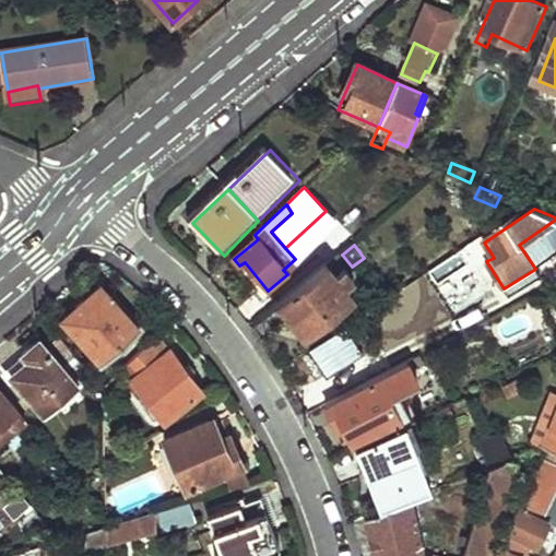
[(335,276),(326,263),(279,302),(306,335),(353,297),(345,288),(353,282),(343,271),(335,276)]
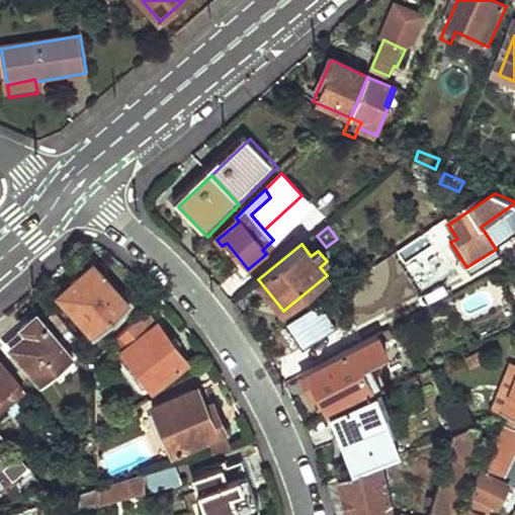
[(102,275),(95,267),(78,281),(85,289),(102,275)]
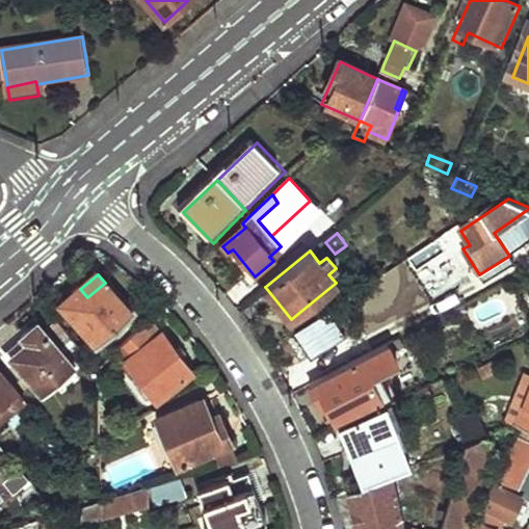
[(134,317),(105,283),(87,297),(80,289),(61,305),(100,348),(134,317)]
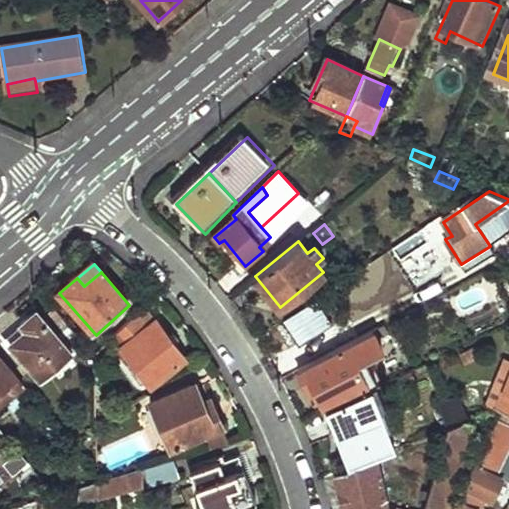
[(153,325),(143,311),(115,338),(153,390),(186,362),(157,322),(153,325)]
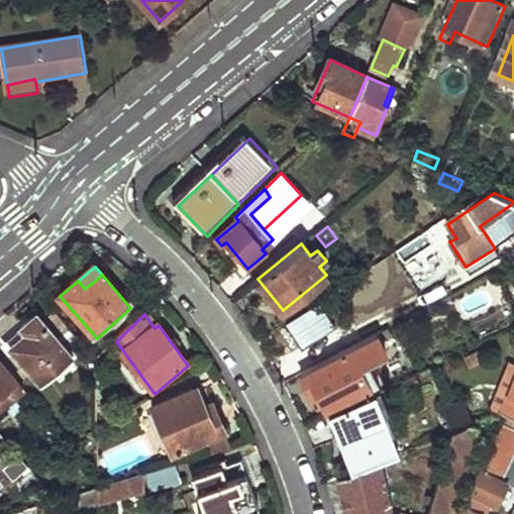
[(73,362),(36,319),(5,344),(41,388),(73,362)]
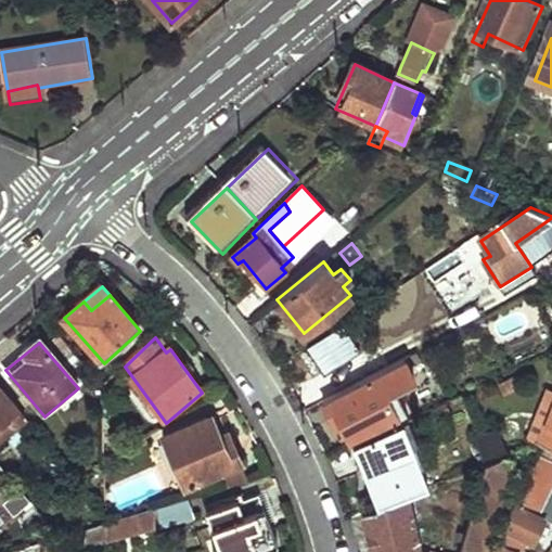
[(421,361),(418,354),(324,401),(347,448),(398,421),(387,397),(416,382),(409,369),(421,361)]
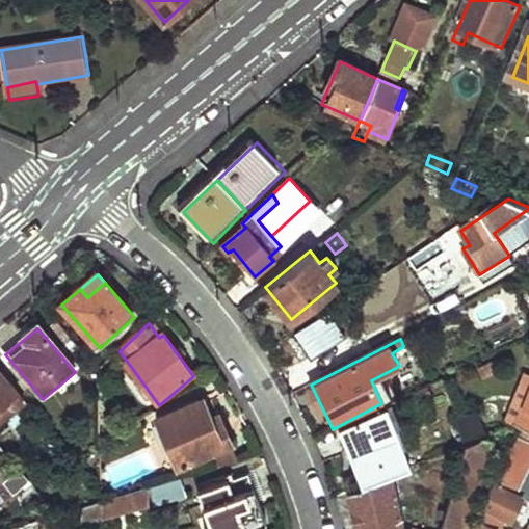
[(0,426),(25,405),(0,376),(0,426)]
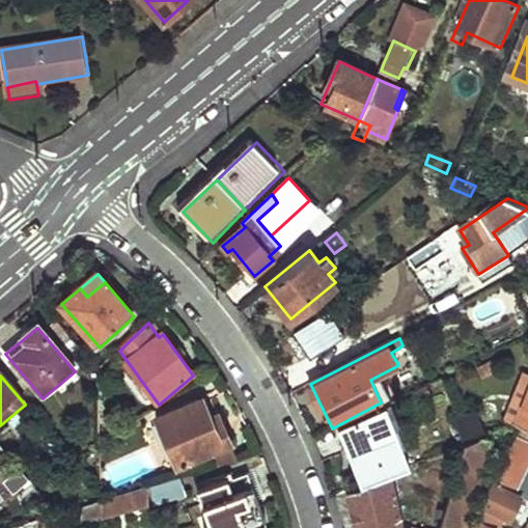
[(214,425),(200,400),(155,421),(177,468),(229,444),(219,423),(214,425)]
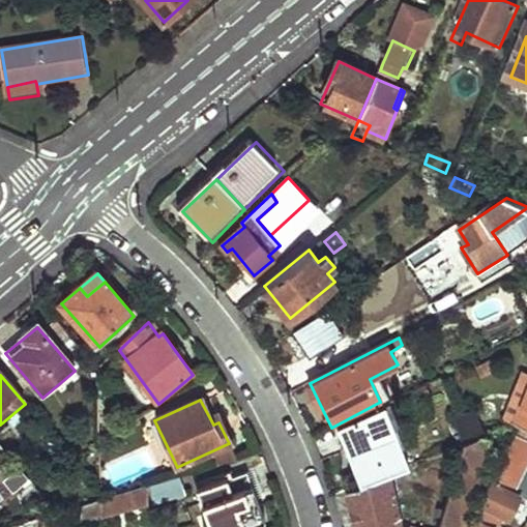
[(383,406),(332,429),(357,486),(390,472),(410,465),(383,406)]
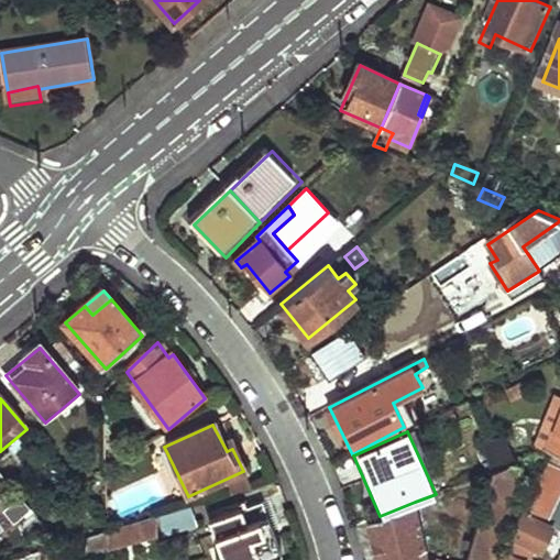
[(559,465),(550,461),(513,536),(533,546),(540,549),(550,527),(546,525),(559,494),(559,465)]
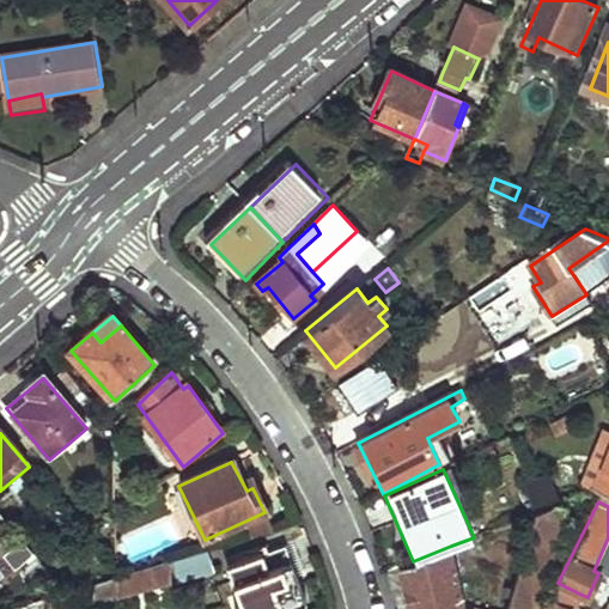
[(561,504),(537,513),(507,608),(535,608),(568,510),(561,504)]
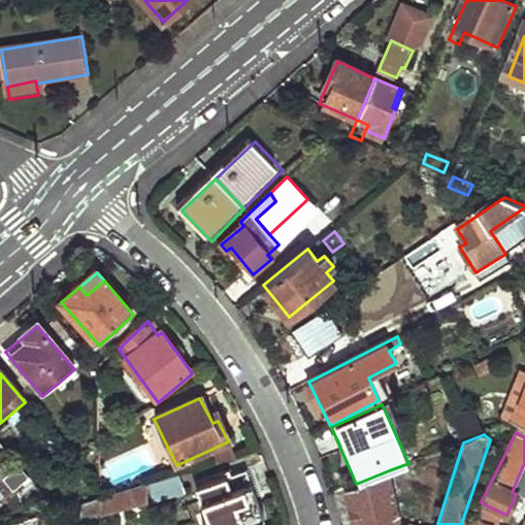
[(356,484),(347,488),(353,524),(398,524),(389,470),(356,484)]
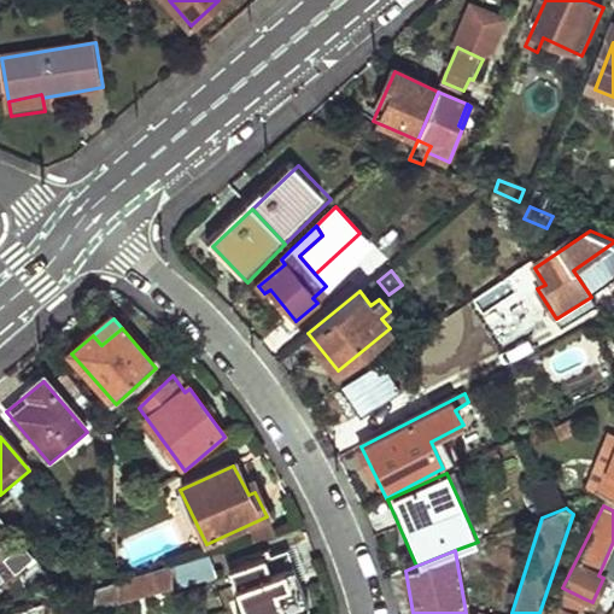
[(293,613),(309,608),(290,553),(233,573),(245,608),(237,610),(238,613),(293,613)]
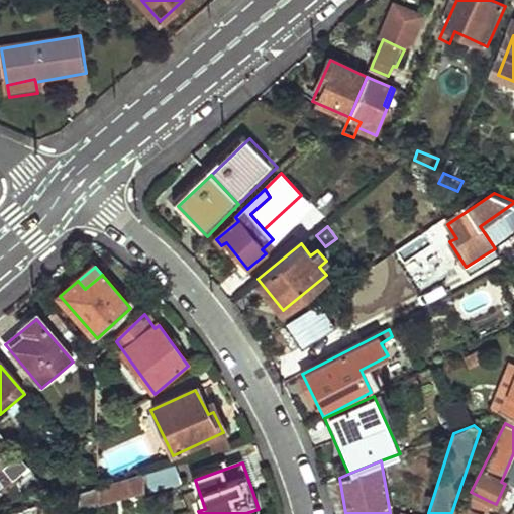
[(181,466),(149,470),(151,488),(183,484),(181,466)]
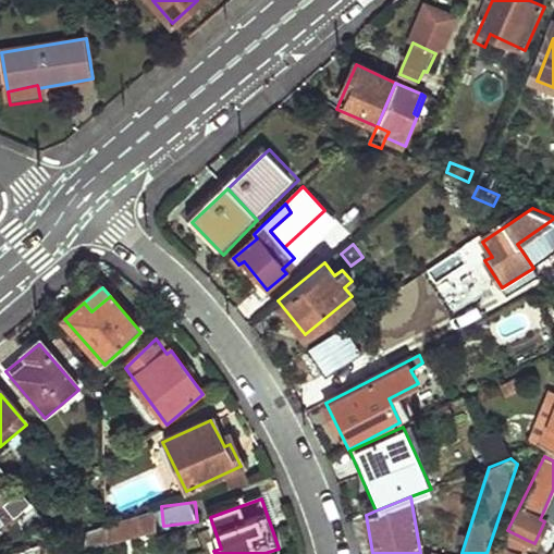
[(160,532),(158,513),(103,530),(108,545),(160,532)]
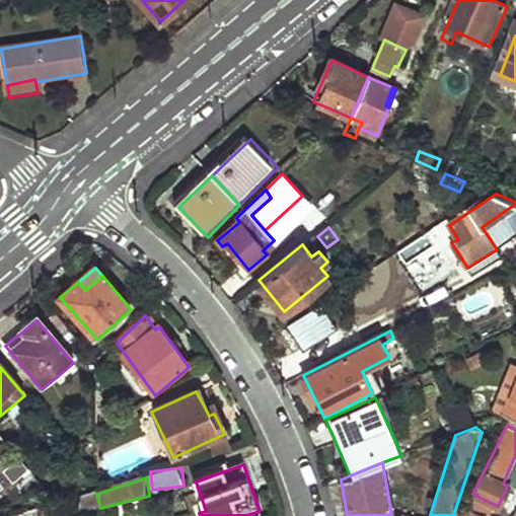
[(96,494),(73,502),(78,515),(100,508),(96,494)]
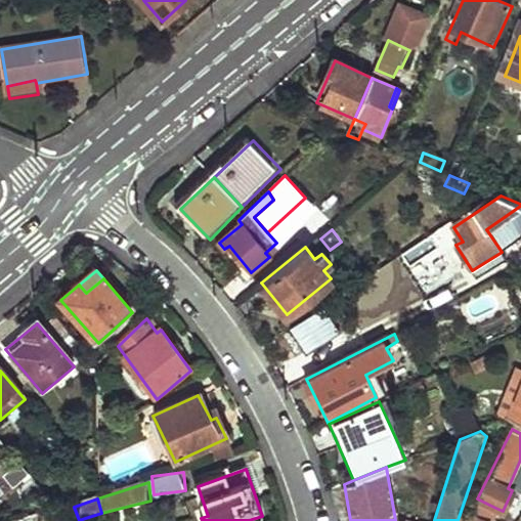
[(477,498),(471,513),(487,520),(489,520),(495,508),(477,498)]
